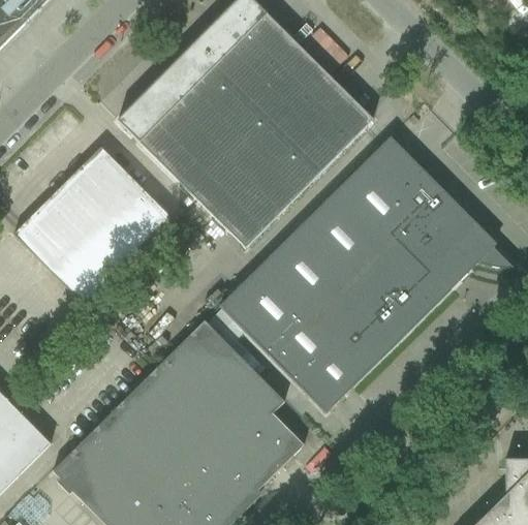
[(0,0),(0,47),(47,0),(0,0)]
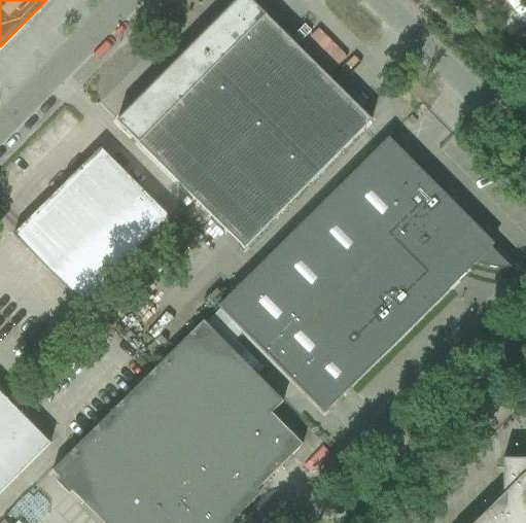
[(126,129),(136,138),(244,247),(357,133),(372,117),(252,0),(234,0),(216,18),(213,14),(206,22),(209,25),(206,29),(116,119),(126,129)]
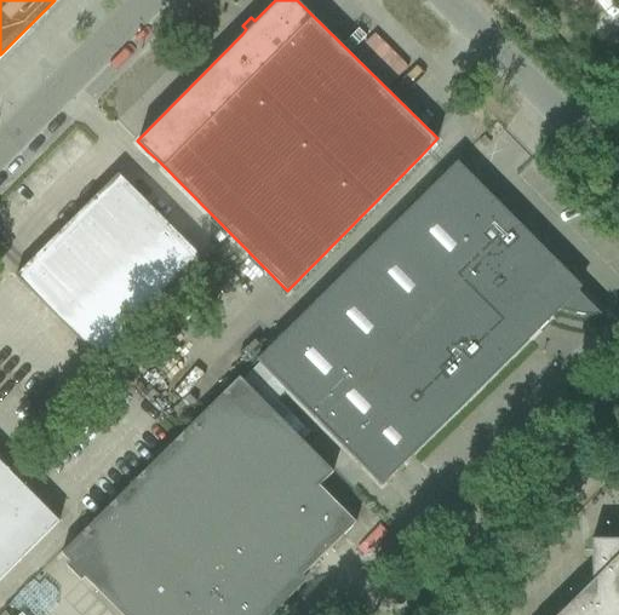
[(601,312),(578,289),(516,226),(521,223),(457,159),(257,357),(382,483),(529,338),(525,334),(536,323),(540,327),(542,325),(546,321),(549,320),(544,315),(555,304),(561,306),(568,309),(577,311),(585,312),(595,314),(603,312),(601,311),(601,312)]
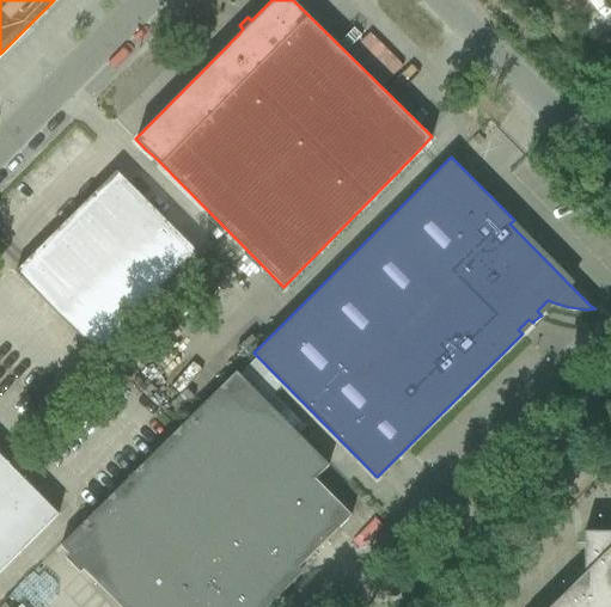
[(117,169),(16,269),(99,354),(201,253),(117,169)]
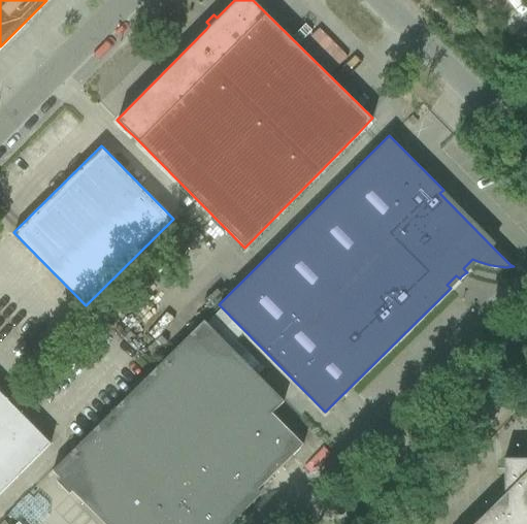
[(258,488),(303,444),(272,412),(284,400),(269,385),(204,319),(52,469),(99,517),(105,523),(228,523),(261,492),(258,488)]
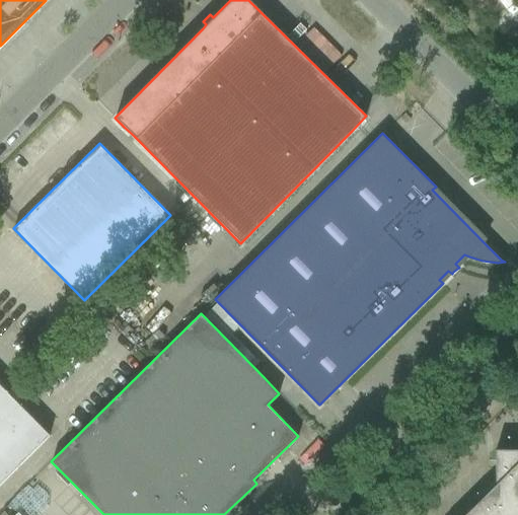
[(0,484),(50,435),(7,392),(8,392),(6,389),(5,390),(0,384),(0,484)]
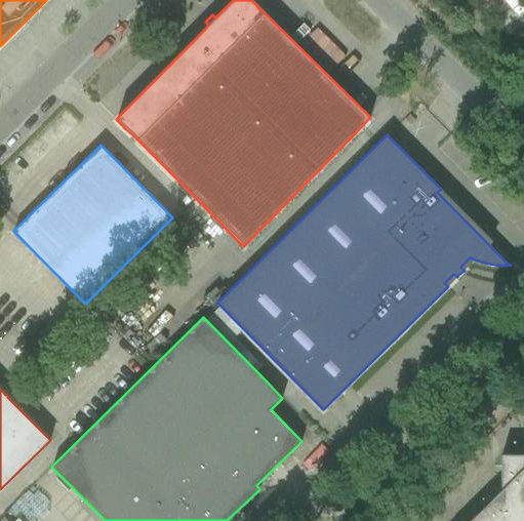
[(523,454),(501,455),(501,501),(491,502),(478,514),(471,520),(523,520),(523,454)]
